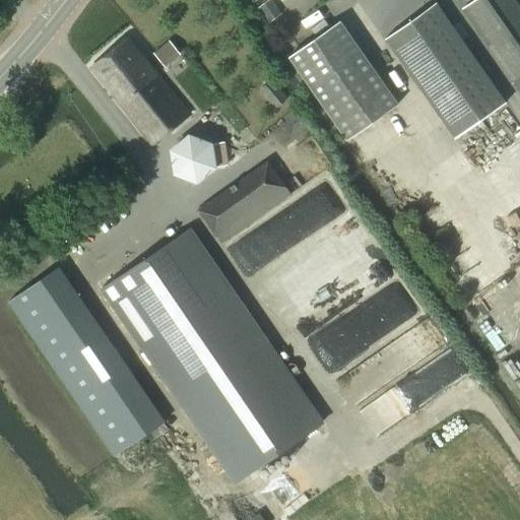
[(280,13),(270,0),(266,0),(257,7),(268,22),(280,13)]
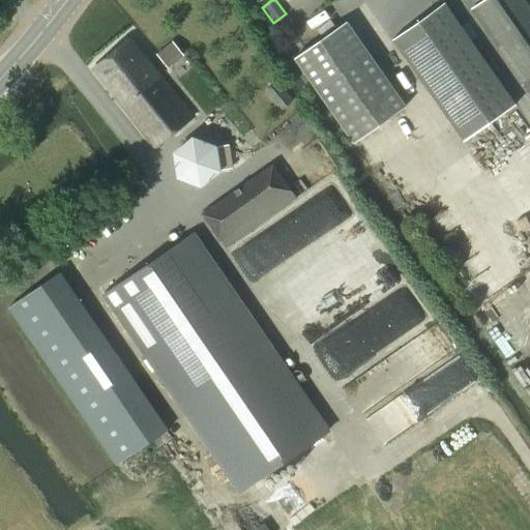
[(529,12),(521,0),(488,0),(471,11),(529,96),(529,12)]
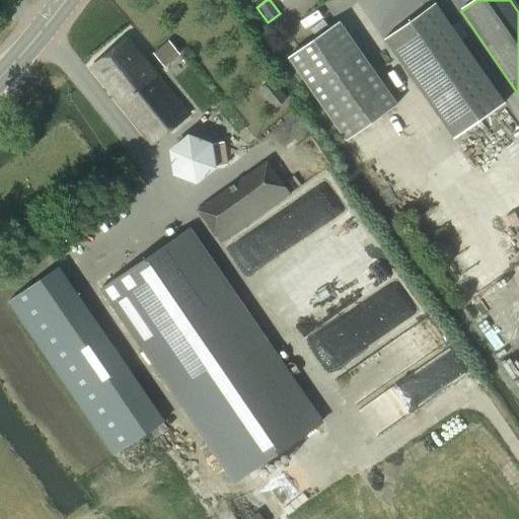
[(504,105),(453,32),(434,5),(384,40),(453,141),(504,105)]
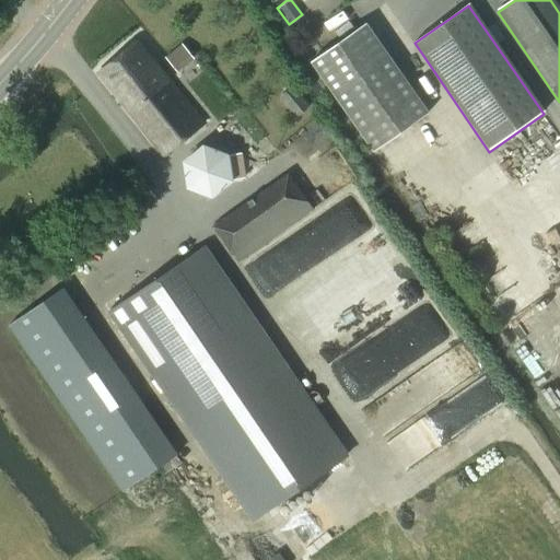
[(311,62),(373,152),(428,115),(364,24),(311,62)]
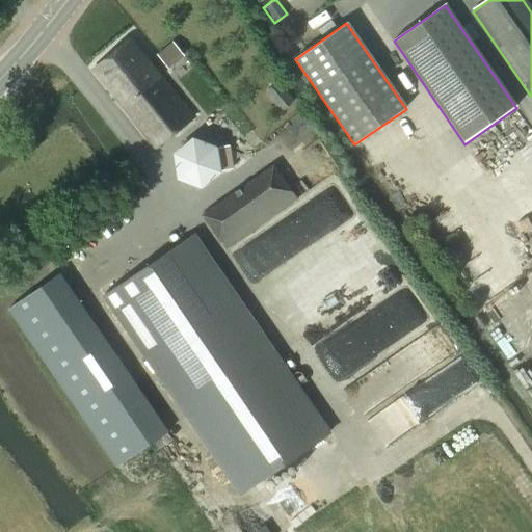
[(155,148),(192,117),(129,40),(91,70),(155,148)]
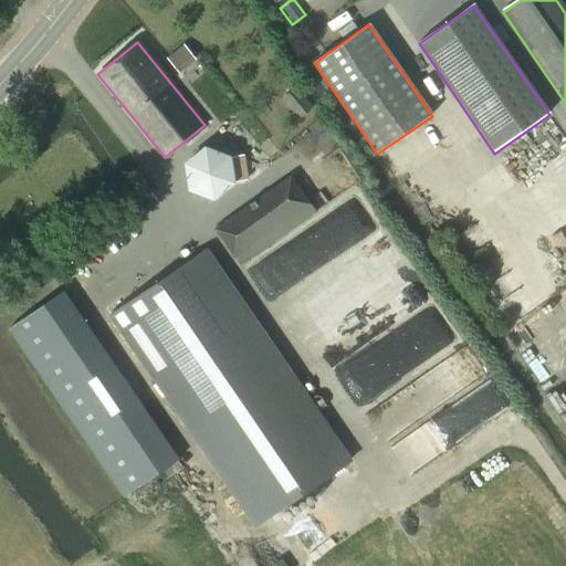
[(299,119),(311,108),(294,90),(282,101),(299,119)]
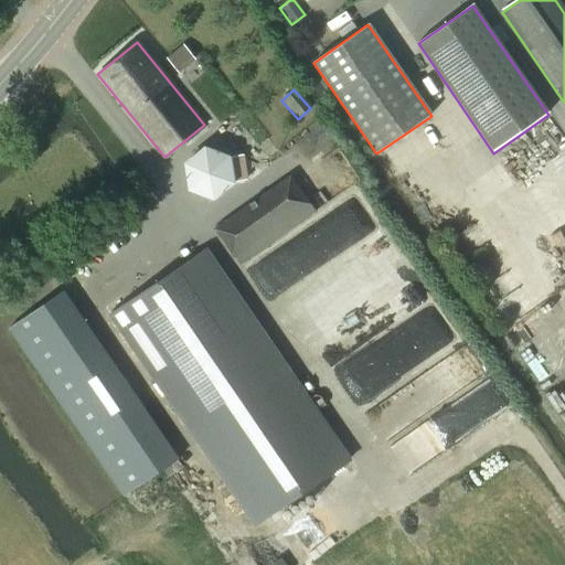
[(205,148),(185,163),(189,189),(213,198),(233,181),(246,179),(242,155),(228,157),(205,148)]
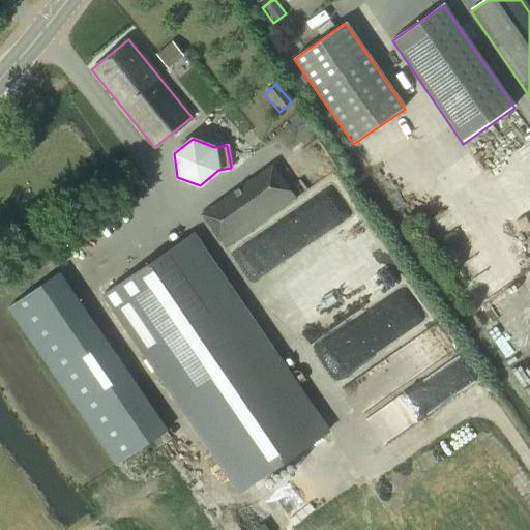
[(270,166),(201,214),(225,248),(296,198),(272,164),(270,166)]
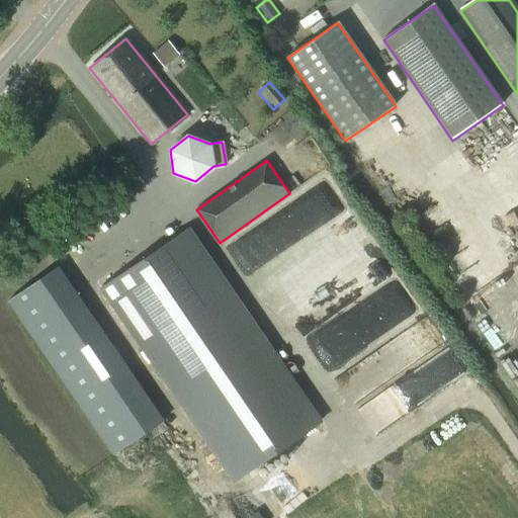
[(232,483),(322,421),(189,226),(99,287),(232,483)]
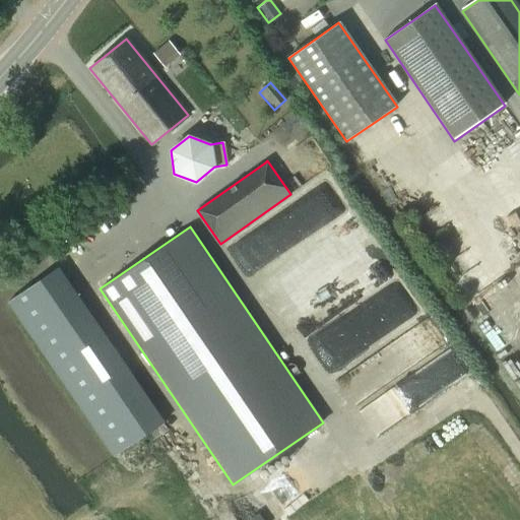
[(58,267),(7,301),(112,456),(163,421),(58,267)]
